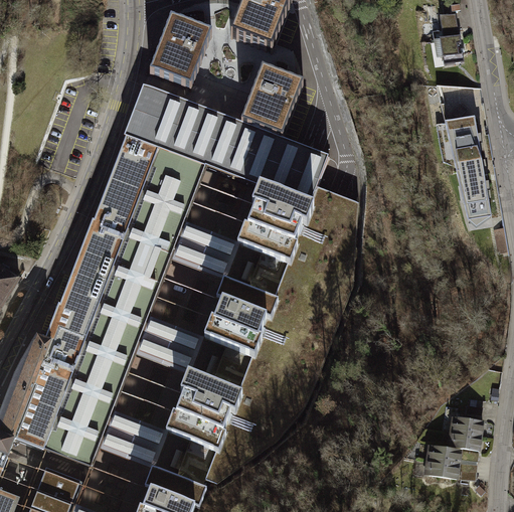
[(243,0),(230,37),(270,52),(289,0),(243,0)]
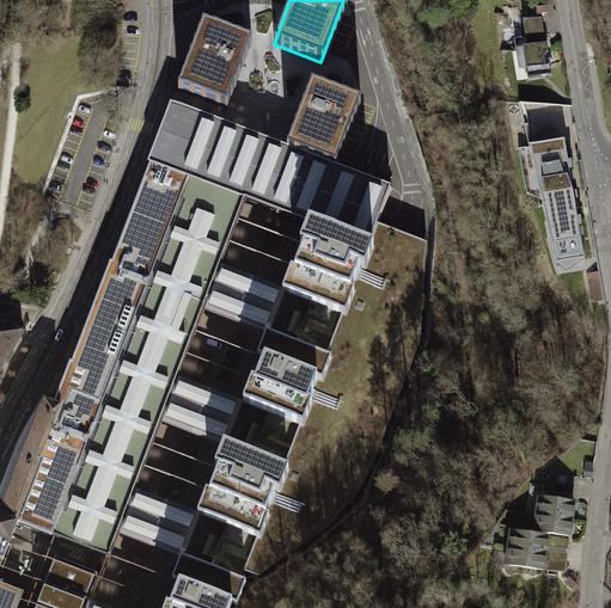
[(543,14),(524,17),(529,43),(524,44),(529,77),(551,73),(543,14)]
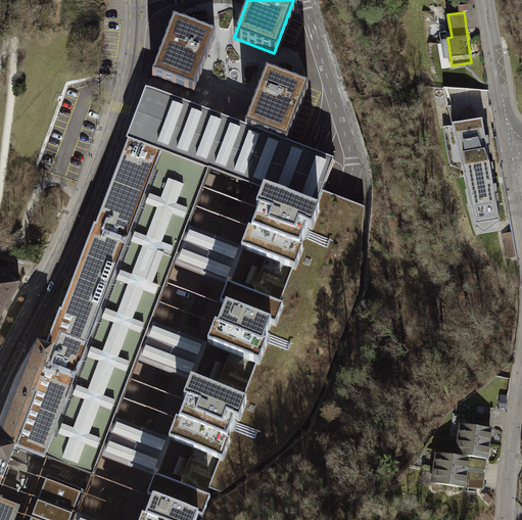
[(175,20),(154,76),(194,90),(215,36),(175,20)]
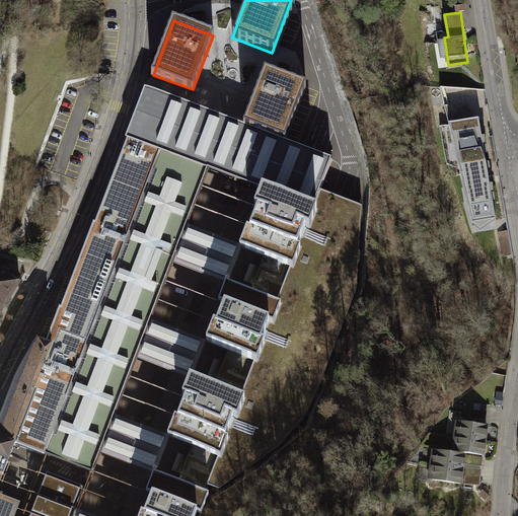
[(265,70),(244,124),(285,139),(305,85),(265,70)]
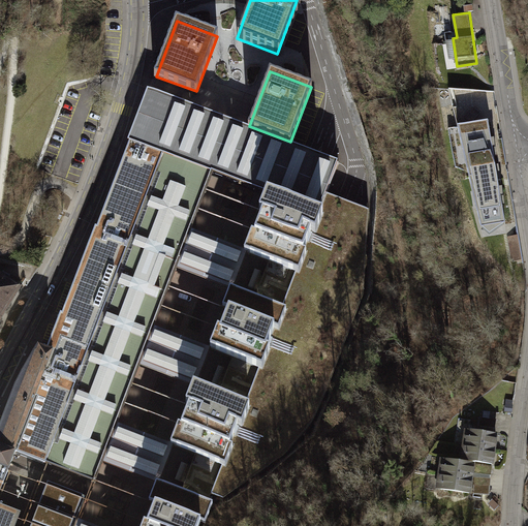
[(473,103),(475,87),(467,86),(465,102),(473,103)]
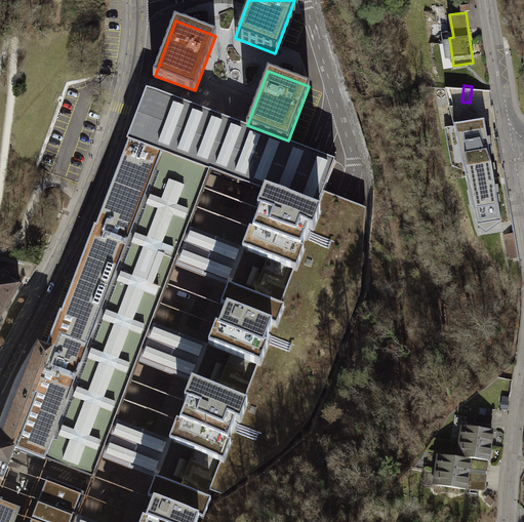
[(146,89),(128,136),(162,149),(165,150),(198,162),(211,167),(222,170),(248,181),(253,183),(255,184),(259,185),(306,201),(318,206),(324,189),(326,185),(335,159),(325,155),(184,103),(146,89)]
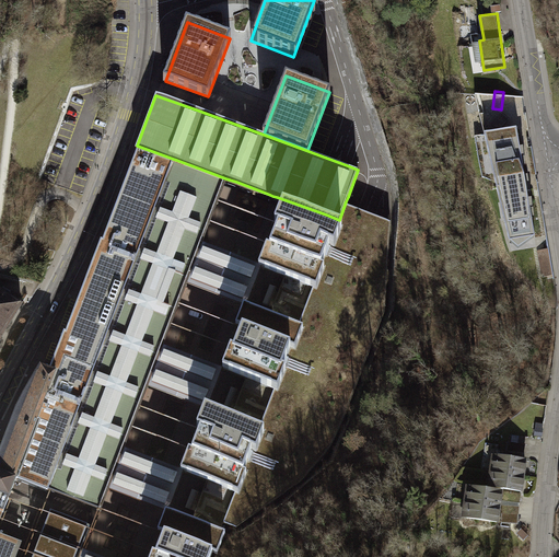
[(516,126),(485,130),(510,239),(535,235),(516,126)]
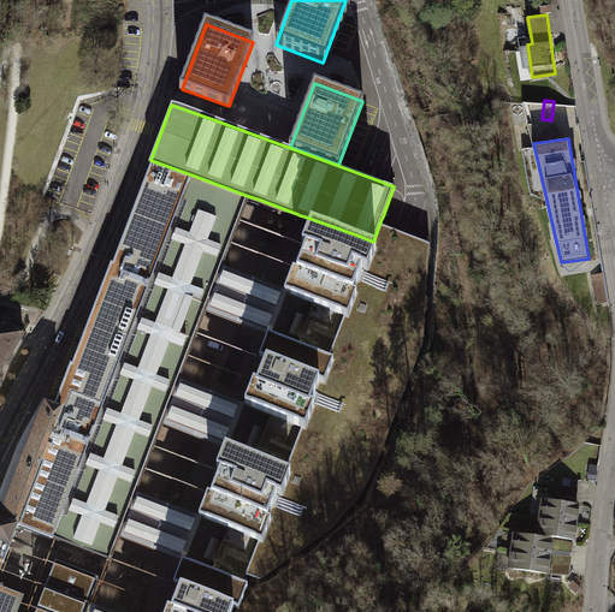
[(43,453),(78,465),(98,416),(130,331),(140,307),(149,283),(190,174),(151,160),(113,259),(55,399),(63,403),(43,453)]
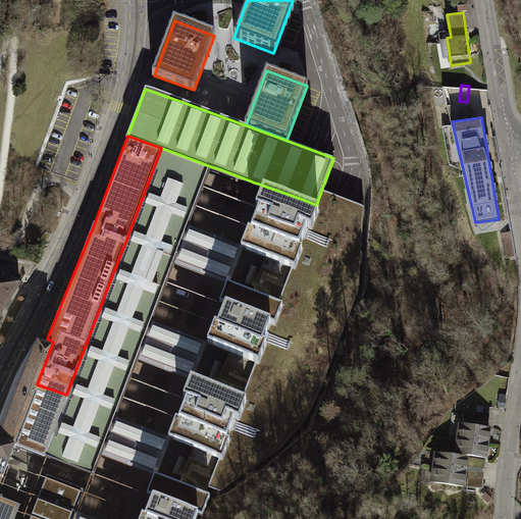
[(37,384),(15,440),(52,454),(95,469),(210,166),(197,161),(164,149),(161,148),(126,240),(118,260),(110,280),(83,353),(66,395),(37,384)]
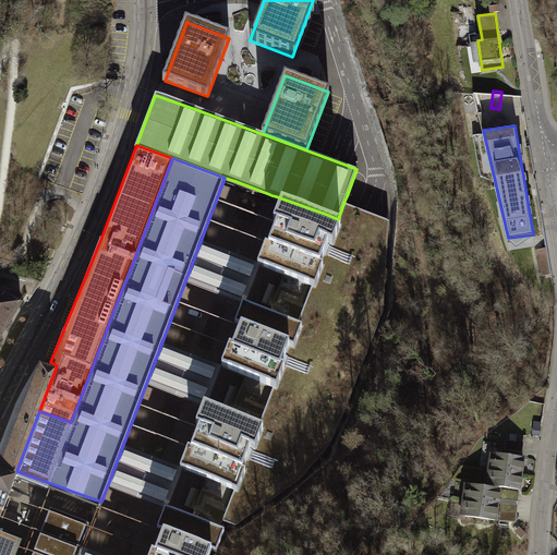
[(81,554),(143,554),(146,546),(154,528),(162,505),(177,467),(184,444),(190,430),(200,401),(216,365),(225,342),(231,324),(241,299),(252,262),(261,240),(267,221),(276,196),(271,195),(269,194),(264,192),(235,181),(225,178),(101,502),(95,518),(81,554)]
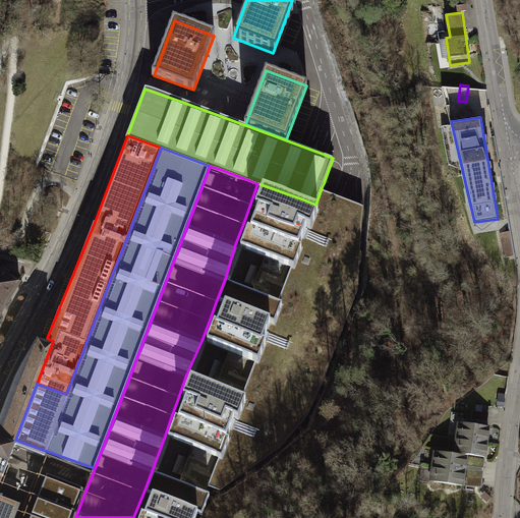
[(290,265),(295,267),(303,245),(299,244),(305,227),(310,228),(320,206),(315,205),(303,199),(257,183),(253,182),(245,205),(249,207),(243,224),(238,222),(231,242),(235,244),(264,254),(290,265)]
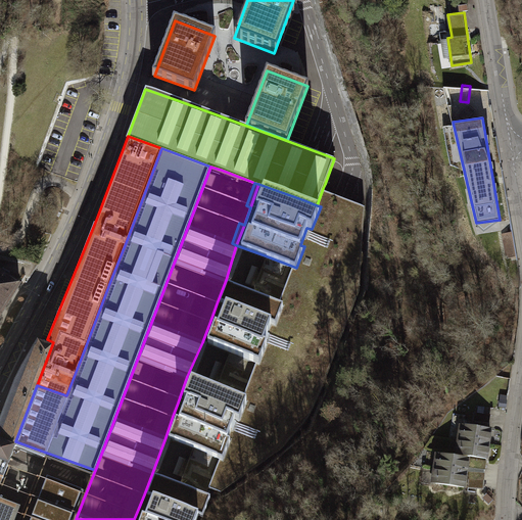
[(335,193),(323,188),(317,205),(321,206),(312,229),(306,228),(300,245),(304,246),(296,268),(291,266),(279,300),(284,301),(275,325),(271,323),(265,341),(268,342),(259,363),(254,362),(242,395),(248,397),(238,424),(233,423),(229,436),(232,437),(224,458),(219,456),(207,486),(220,489),(281,446),(306,417),(319,391),(359,288),(364,204),(352,199),(335,193)]
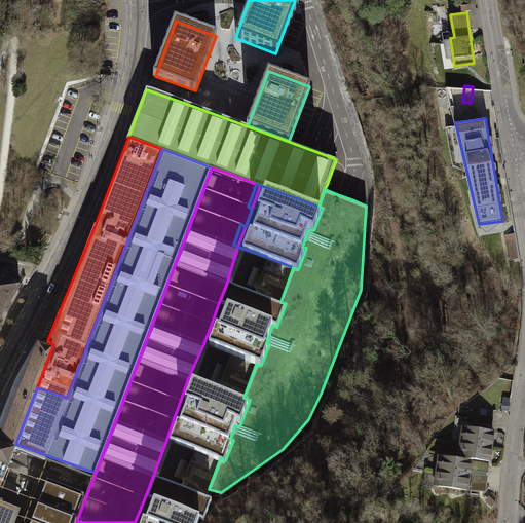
[(515,231),(504,233),(509,256),(519,255),(515,231)]
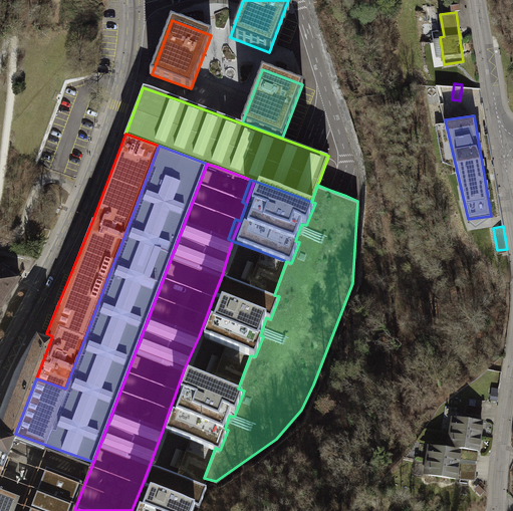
[(286,261),(260,251),(258,257),(247,285),(274,295),(286,261)]
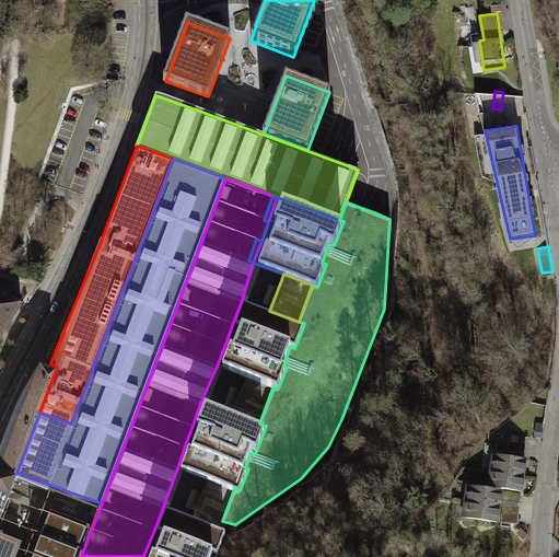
[(0,334),(22,299),(0,287),(0,334)]
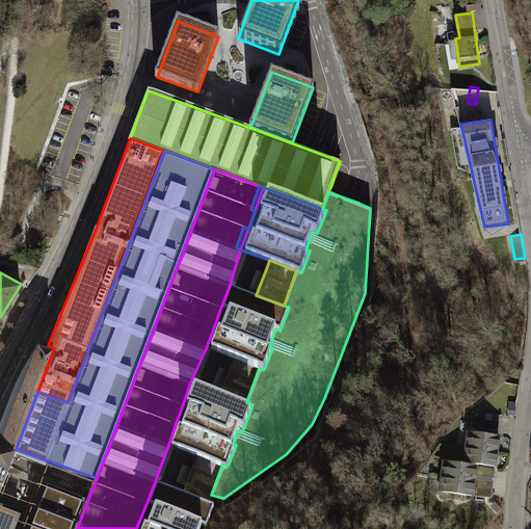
[(259,368),(264,369),(272,348),(269,347),(275,328),(280,331),(289,307),(284,306),(256,295),(230,285),(223,283),(214,307),(220,309),(214,326),(208,324),(200,346),(206,348),(232,358),(259,368)]
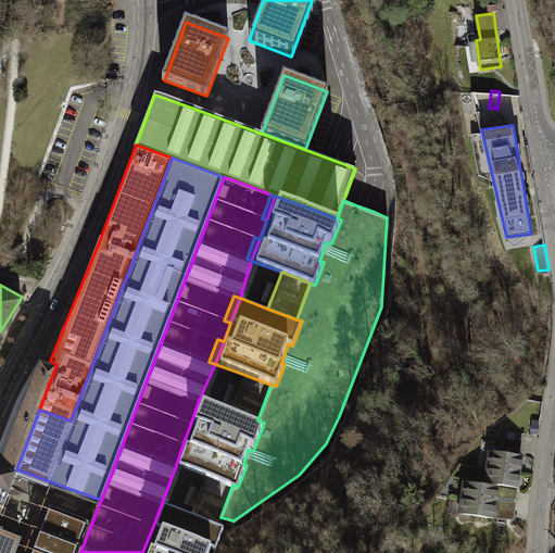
[(57,364),(50,361),(40,357),(14,401),(0,440),(0,484),(9,488),(16,469),(39,410),(57,364)]
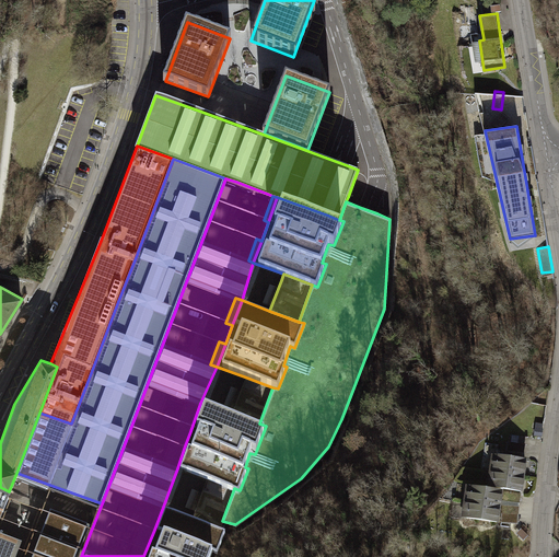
[(272,387),(244,376),(231,413),(259,424),(272,387)]
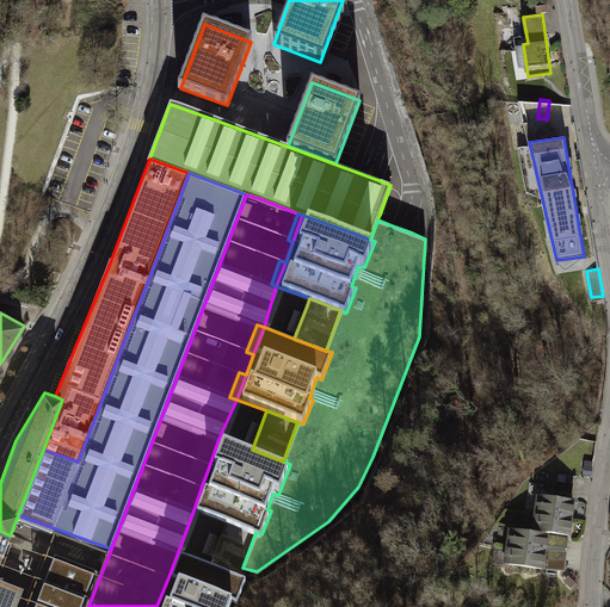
[(244,426),(240,437),(252,440),(256,429),(244,426)]
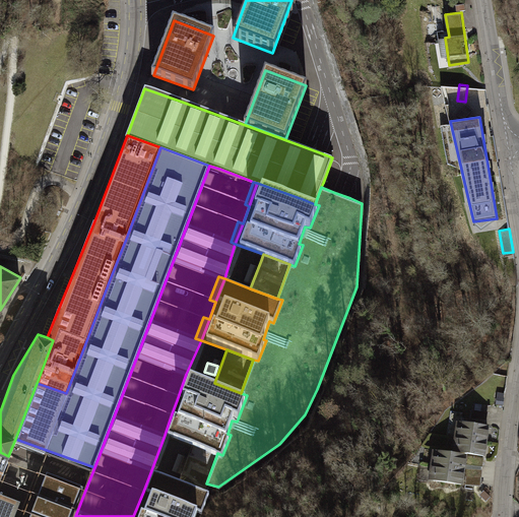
[(217,453),(222,455),(231,435),(228,434),(232,421),(237,422),(247,395),(241,393),(214,383),(186,374),(183,372),(173,399),(177,400),(172,413),(167,411),(159,433),(165,435),(190,444),(217,453)]
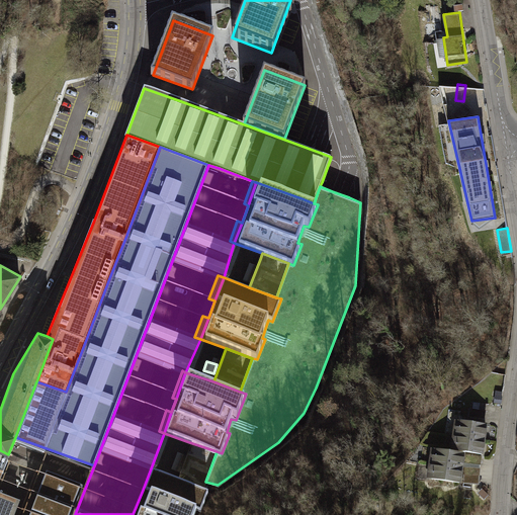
[(456,433),(490,438),(493,423),(458,418),(456,433)]
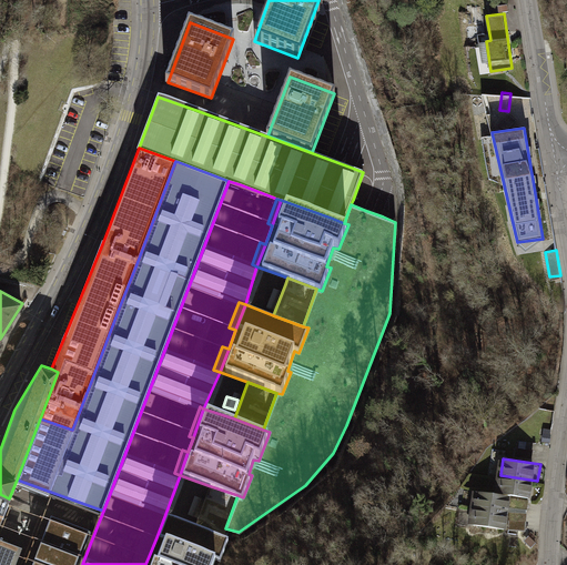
[(497,492),(535,497),(537,481),(499,475),(497,492)]
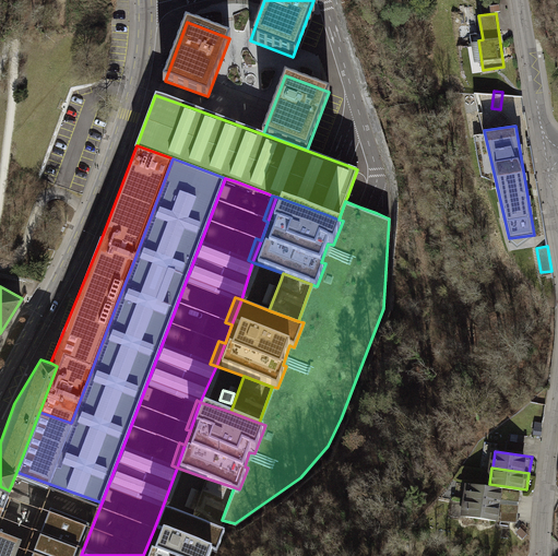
[(234,487),(204,477),(202,484),(200,489),(193,508),(190,516),(218,527),(222,520),(234,487)]
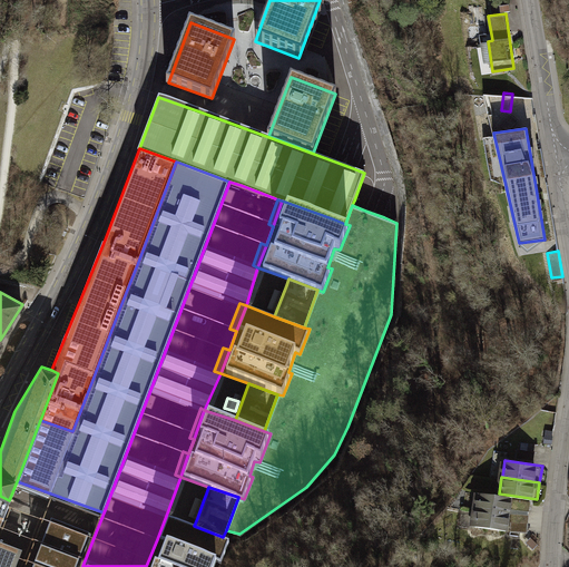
[(477,508),(514,512),(517,497),(479,491),(477,508)]
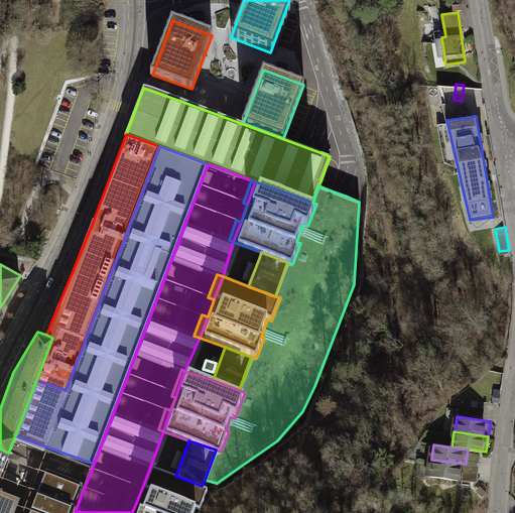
[(8,453),(0,449),(0,466),(3,467),(8,453)]
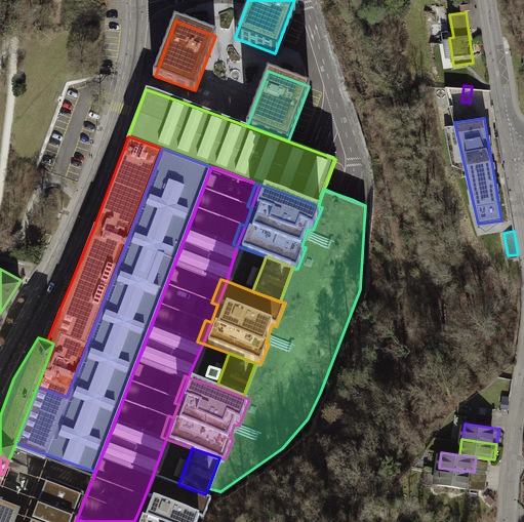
[(437,483),(471,488),(474,473),(439,468),(437,483)]
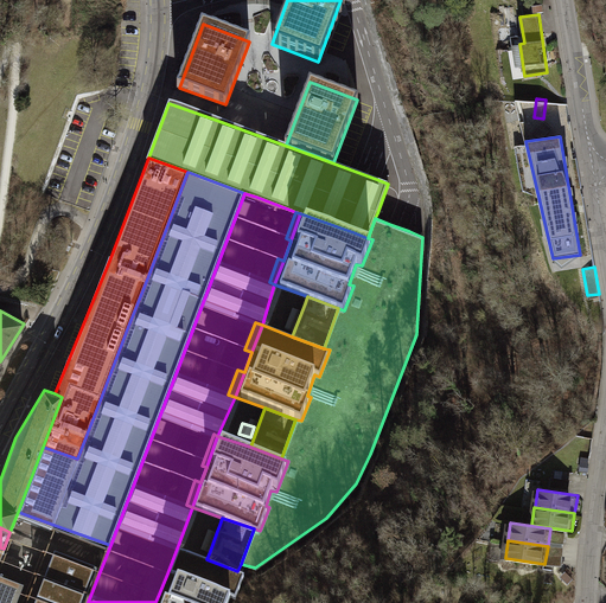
[(227,602),(230,596),(235,598),(244,573),(237,571),(206,559),(177,549),(170,545),(160,570),(167,573),(159,594),(153,591),(147,602),(227,602)]
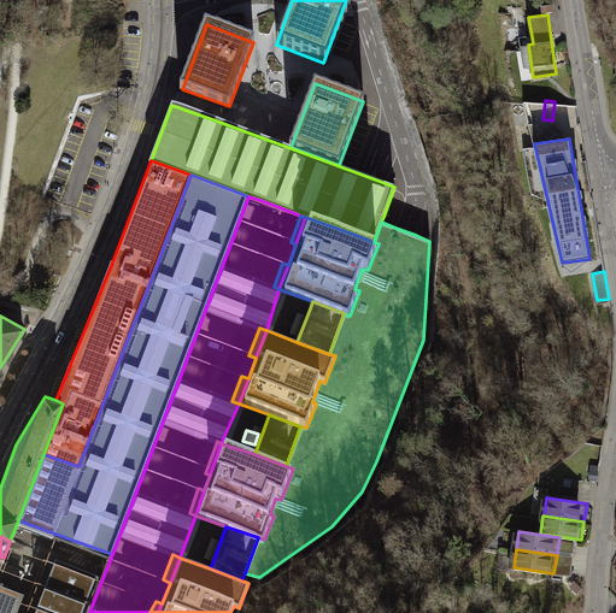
[(0,569),(4,558),(0,556),(0,612),(18,612),(27,591),(0,581),(0,569)]
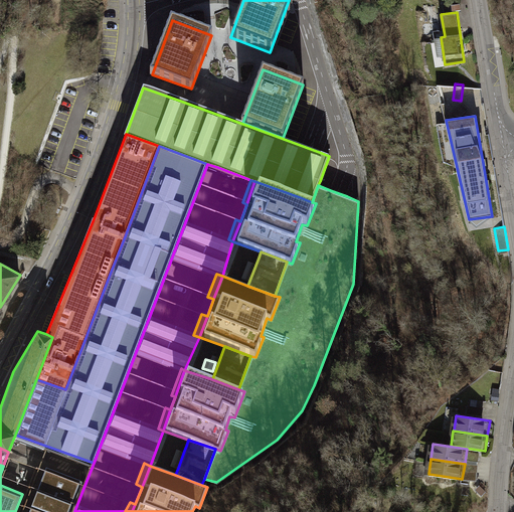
[(27,511),(67,511),(70,504),(80,480),(45,466),(36,491),(30,507),(27,511)]
